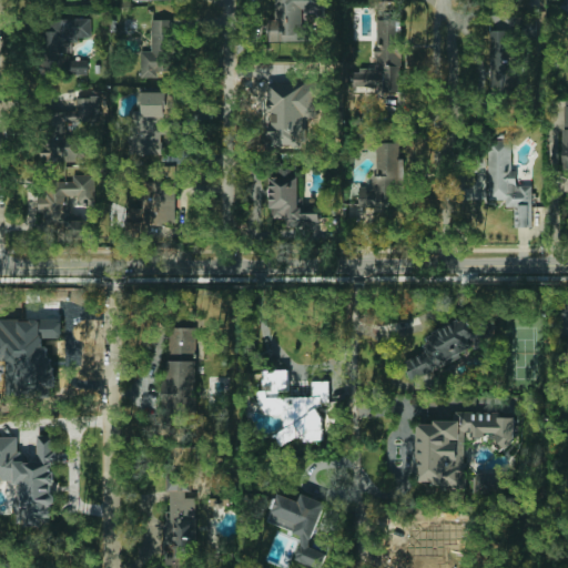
[(274,0),(276,30),(291,30),(291,27),(301,27),(300,13),(326,12),(325,0),(274,0)]
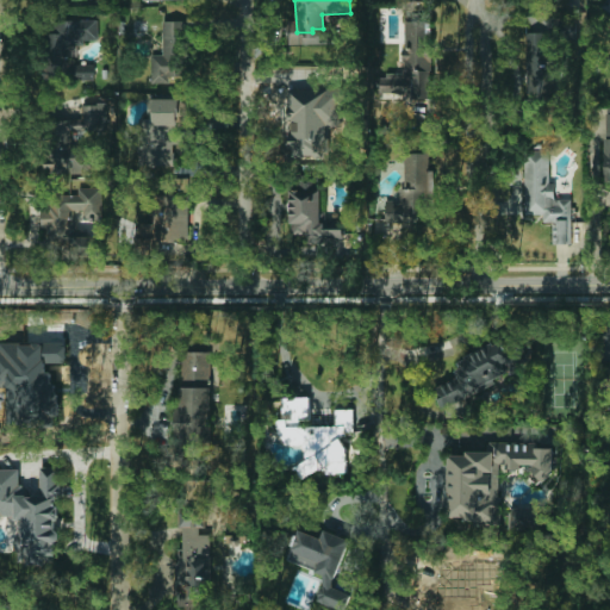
[(609,20),(598,12),(607,0),(609,0),(609,20)]
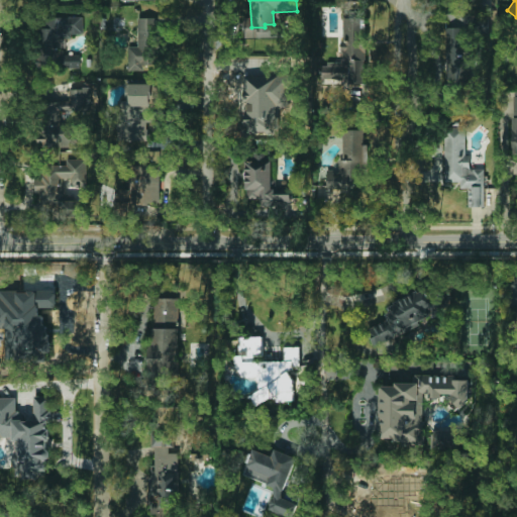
[(39,67),(81,66),(80,57),(55,58),(55,47),(62,47),(62,39),(72,39),(72,33),(84,33),(83,17),(45,17),(45,29),(38,29),(39,67)]
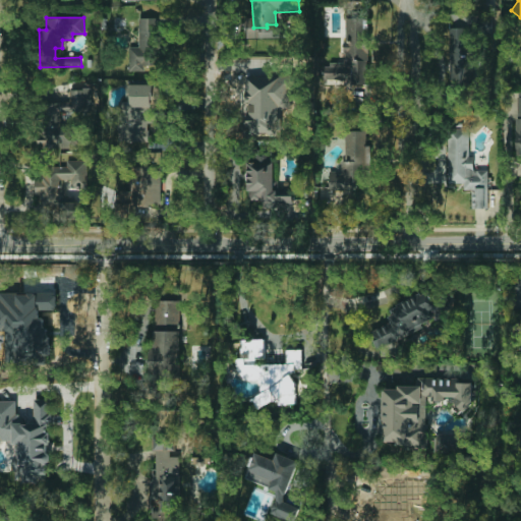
[(129,47),(129,71),(143,71),(143,66),(159,66),(159,18),(139,18),(139,47),(129,47)]
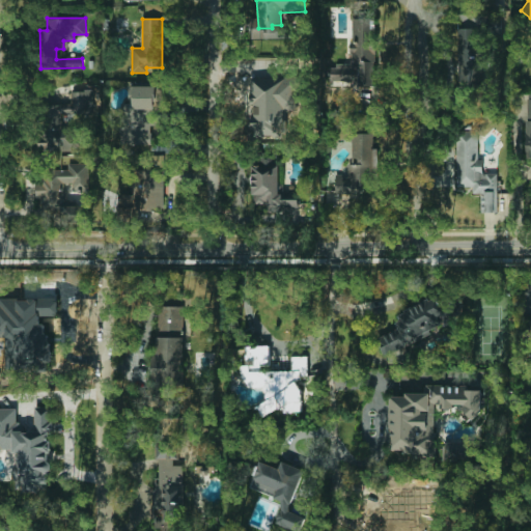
[(375,19),(351,19),(352,75),(330,75),(330,85),(375,85),(375,19)]
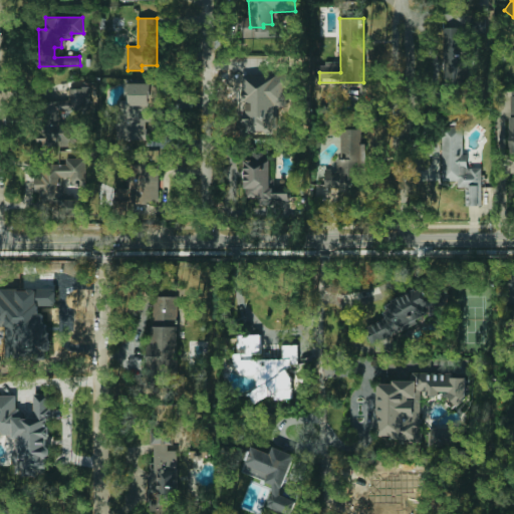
[(466,28),(444,27),(443,83),(465,83),(466,28)]
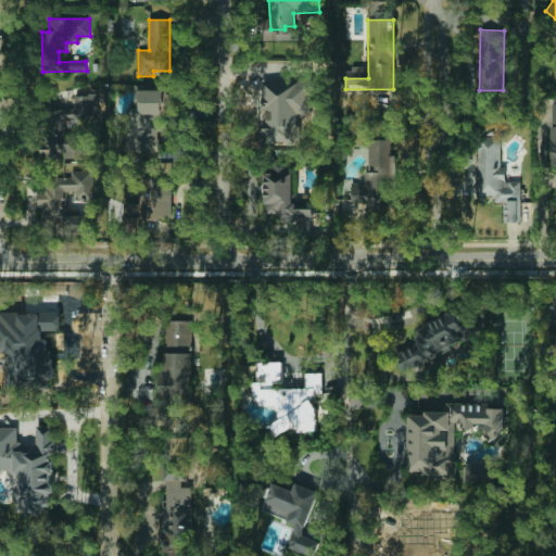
[(159,151),(159,118),(166,118),(166,89),(135,90),(135,108),(126,109),(126,151),(159,151)]
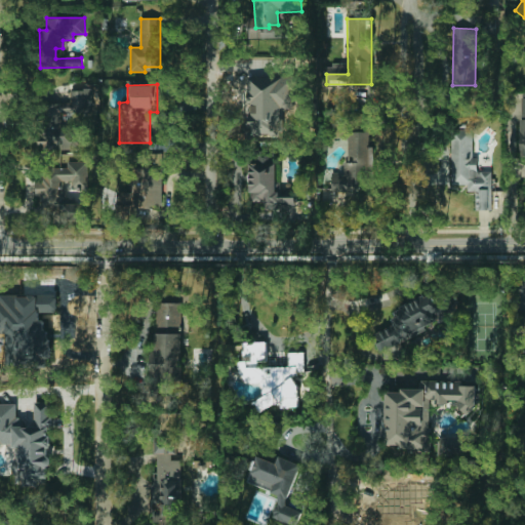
[(71,103),(47,104),(48,150),(82,150),(81,119),(91,118),(91,90),(71,90),(71,103)]
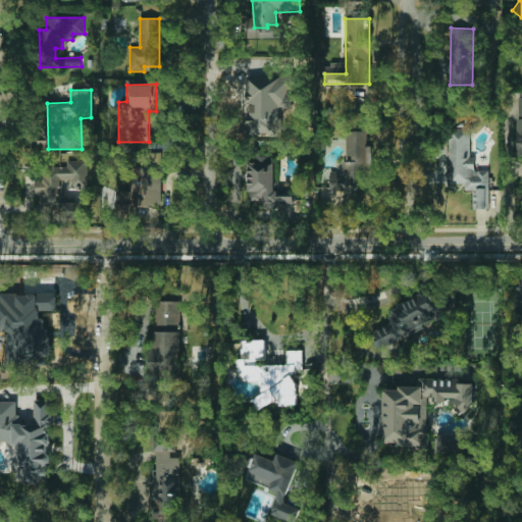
[(450,184),(465,184),(465,191),(473,191),(473,209),(489,209),(489,170),(475,170),(474,157),(471,157),(470,128),(450,128),(450,184)]
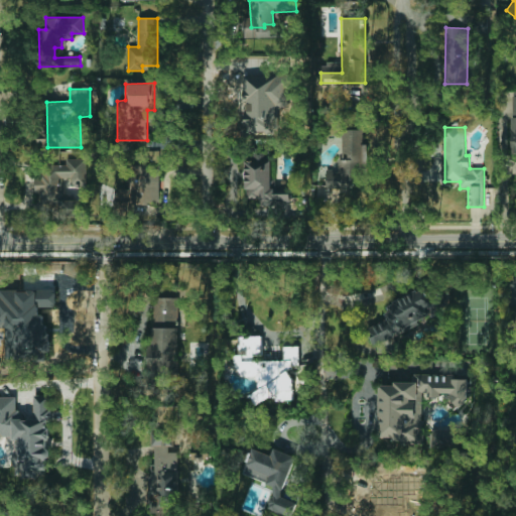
[(327,187),(363,188),(364,131),(343,131),(343,159),(338,159),(338,171),(327,170),(327,187)]
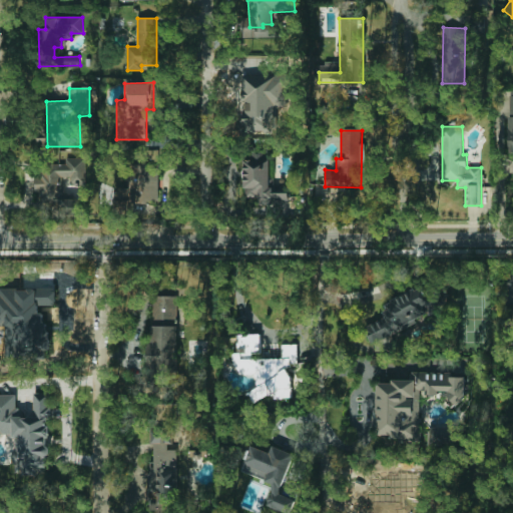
[(244,197),(260,196),(260,206),(289,205),(289,185),(273,185),(272,156),(242,157),(244,197)]
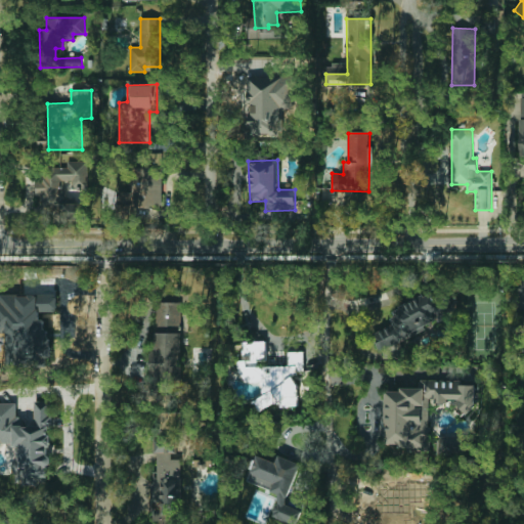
[(88,187),(88,161),(67,162),(67,168),(37,169),(37,207),(59,206),(59,215),(86,215),(86,203),(64,203),(64,181),(71,181),(71,188),(88,187)]
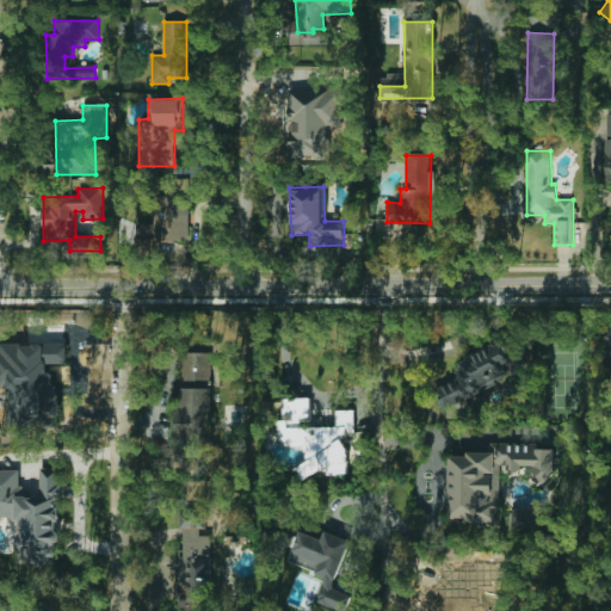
[(189,241),(190,197),(161,196),(161,209),(158,209),(156,240),(189,241)]
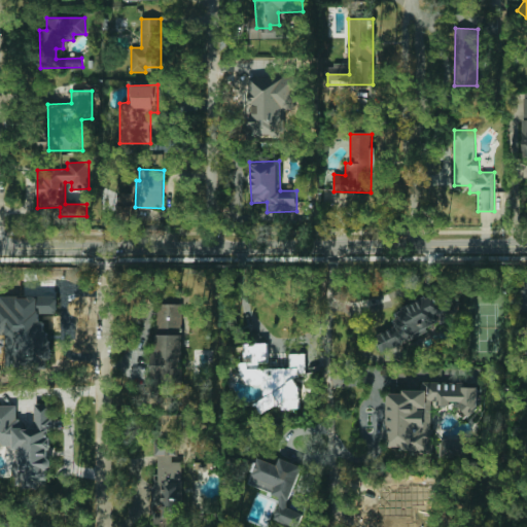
[(374,337),(382,353),(448,321),(434,293),(393,313),(398,324),(374,337)]
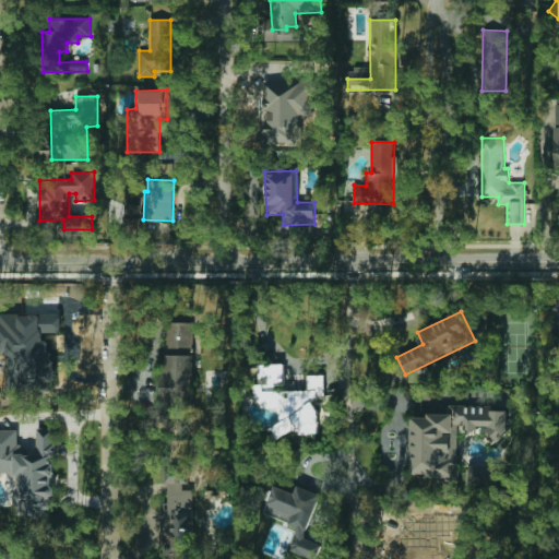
[(60,313),(0,314),(0,319),(0,355),(8,355),(9,375),(10,389),(51,388),(50,333),(61,332),(60,313)]
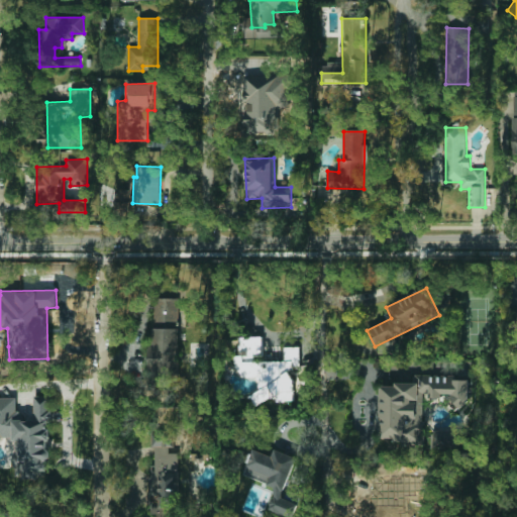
[(180,298),(152,298),(151,370),(179,371),(180,298)]
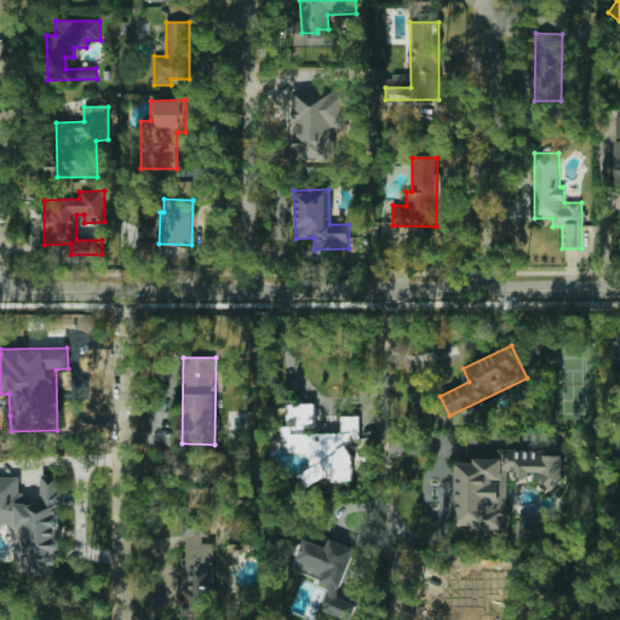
[(352,481),(351,441),(361,441),(360,417),(342,417),(342,432),(315,434),(315,403),(285,405),(287,452),(309,452),(310,470),(299,471),(299,483),(329,482),(352,481)]
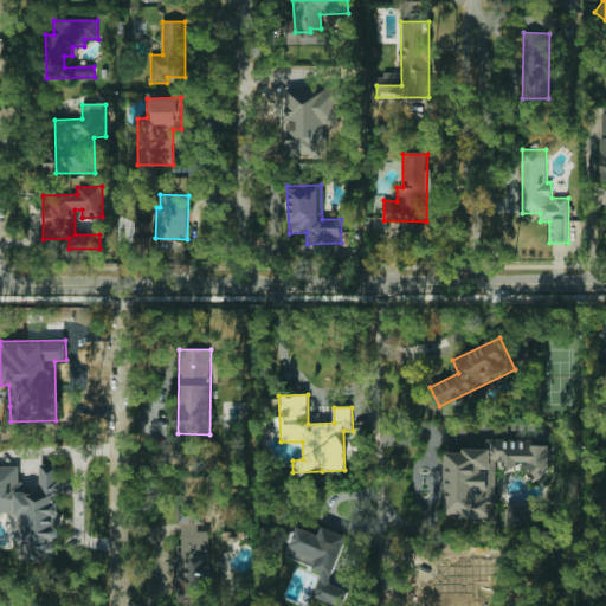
[(445,451),(446,514),(463,514),(463,521),(497,521),(497,465),(528,465),(528,476),(550,476),(550,445),(532,445),(532,439),(487,440),(487,451),(445,451)]
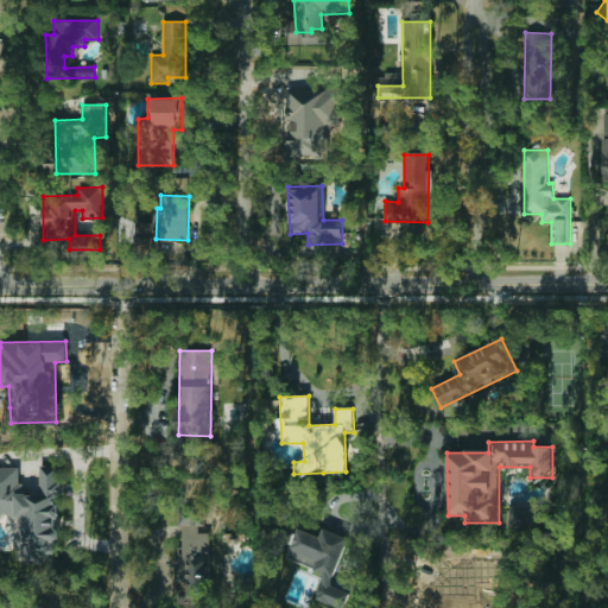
[(59,466),(40,466),(39,492),(21,492),(21,468),(0,467),(0,515),(24,517),(23,537),(17,537),(17,562),(55,563),(55,540),(57,540),(59,466)]
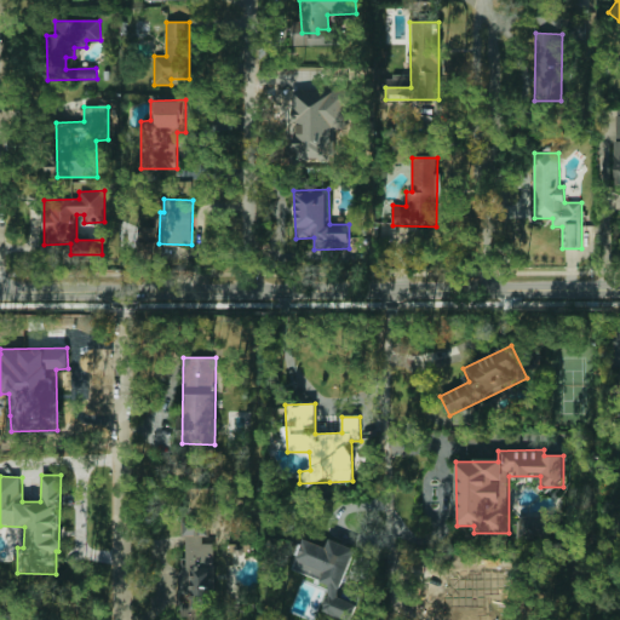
[(547,534),(547,517),(520,516),(518,533),(547,534)]
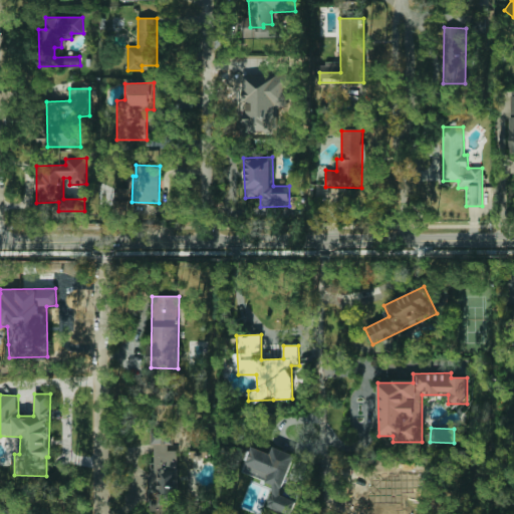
[(151,512),(176,512),(177,434),(151,434),(151,445),(151,512)]
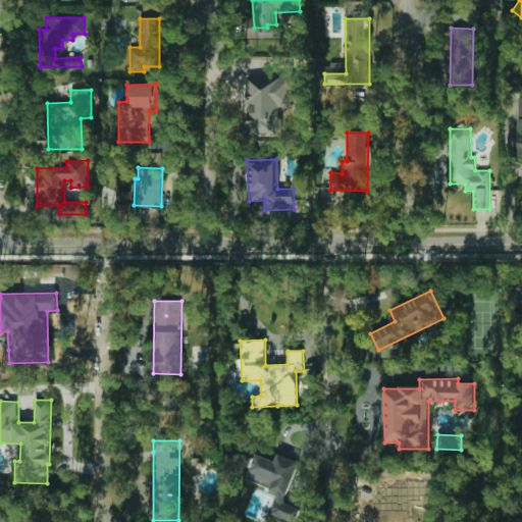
[(300,461),(277,454),(275,460),(256,454),(247,480),(279,491),(271,515),(291,521),(296,521),(301,508),(285,503),(300,461)]
